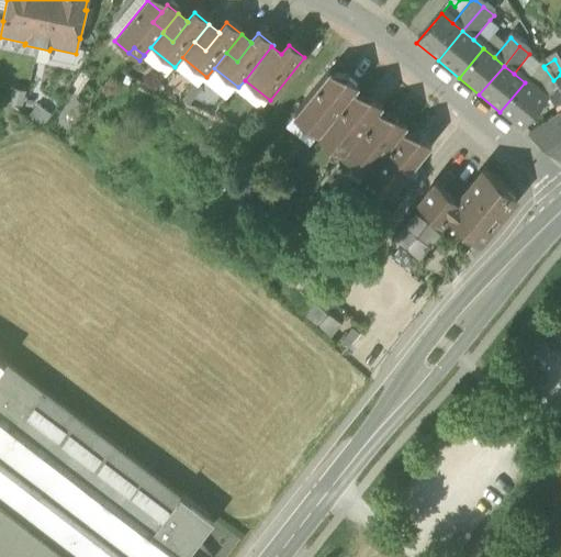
[(558,88),(553,80),(545,68),(534,75),(539,79),(542,82),(545,81),(556,91),(558,88)]
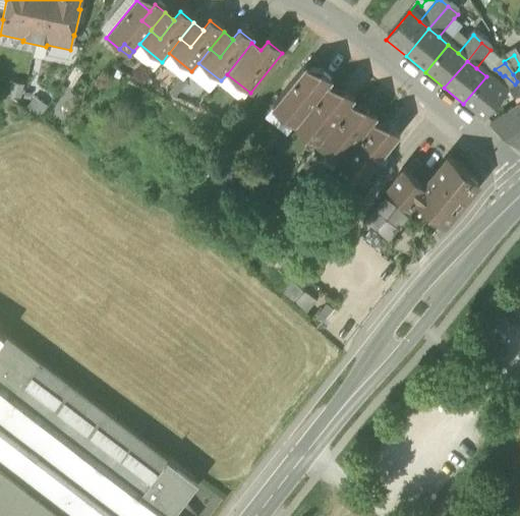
[(295,125),(295,126),(316,100),(308,93),(318,81),(304,70),(274,108),(287,119),(291,113),(299,120),(295,125)]
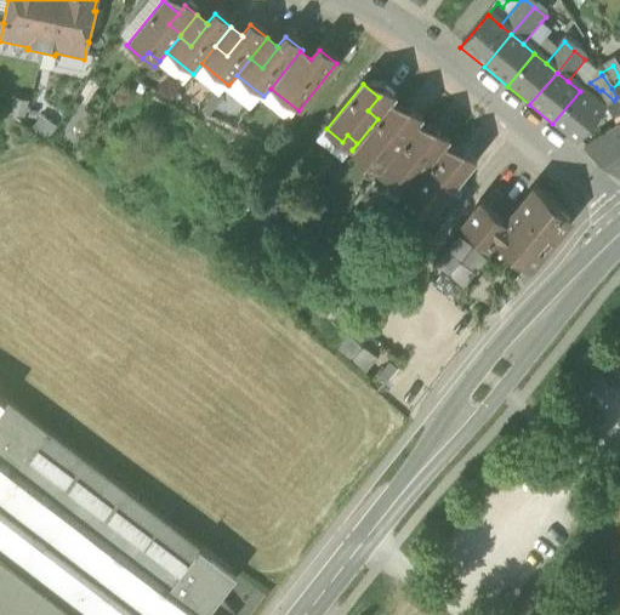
[(368,110),(377,119),(388,106),(396,96),(386,87),(379,97),(368,110)]
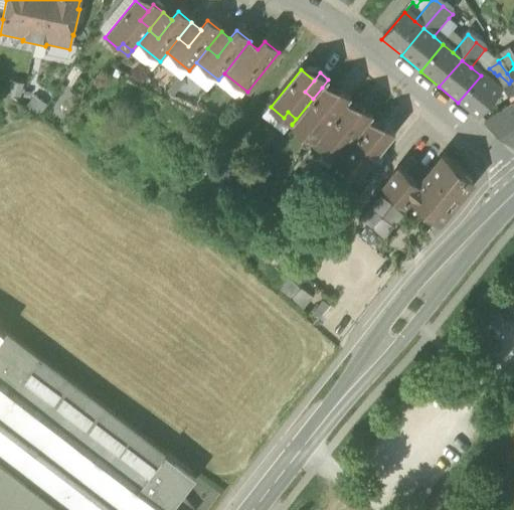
[(501,93),(509,83),(499,74),(497,75),(491,85),(501,93)]
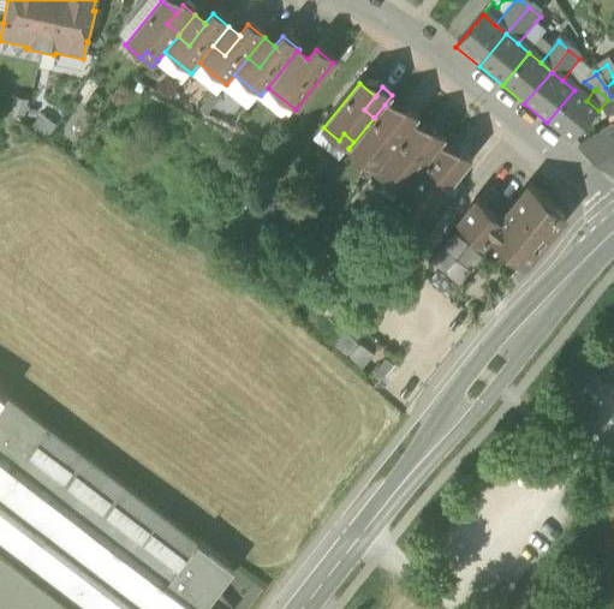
[(586,101),(574,90),(547,123),(571,143),(594,115),(598,111),(586,101)]
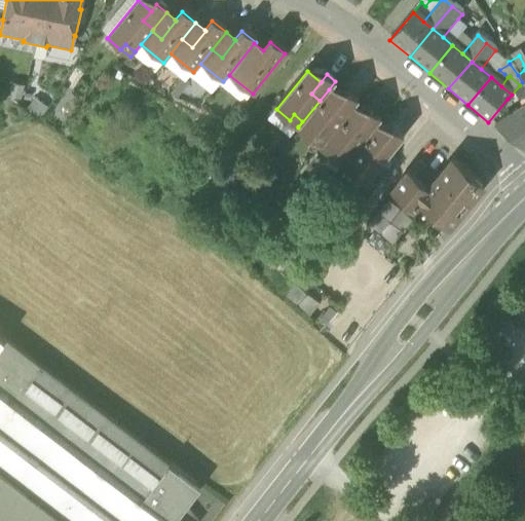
[(524,96),(524,87),(522,82),(520,85),(512,95),(508,99),(512,105),(524,96)]
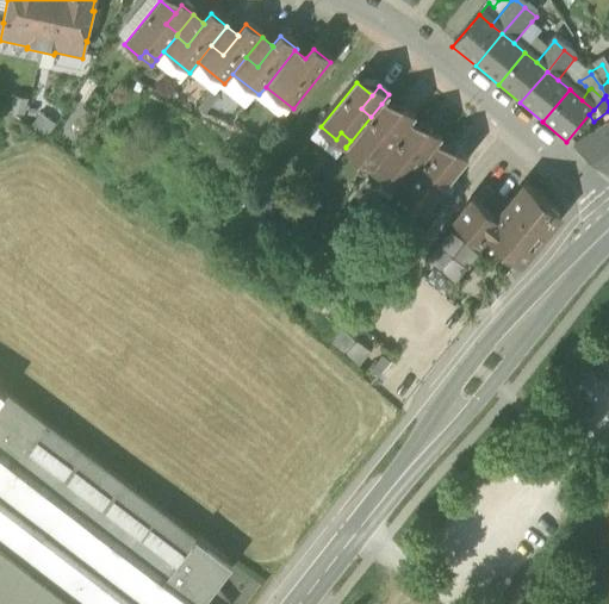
[(381,104),(371,117),(346,148),(362,161),(367,154),(377,162),(372,168),(372,169),(397,138),(386,130),(397,116),(381,104)]
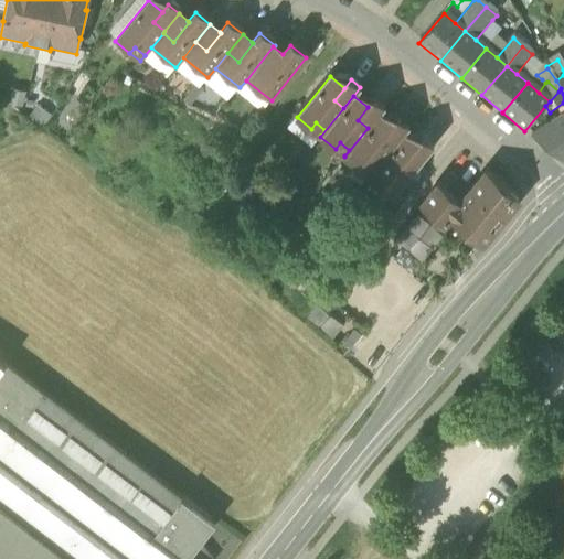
[(358,120),(368,128),(378,116),(384,107),(374,99),(368,107),(358,120)]
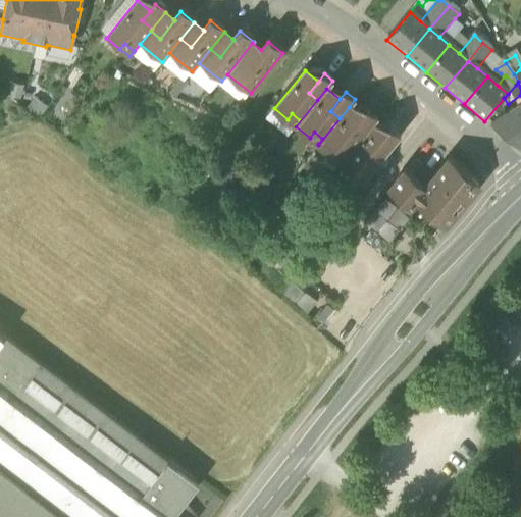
[(519,150),(520,148),(520,105),(490,125),(519,150)]
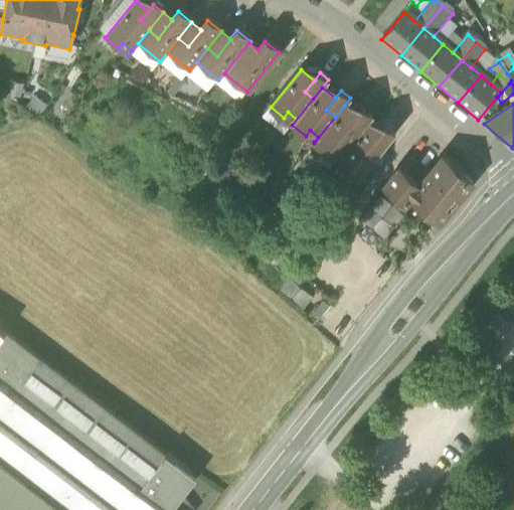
[(344,106),(335,117),(314,143),(327,154),(332,148),(340,155),(335,160),(336,161),(357,135),(348,128),(358,117),(344,106)]
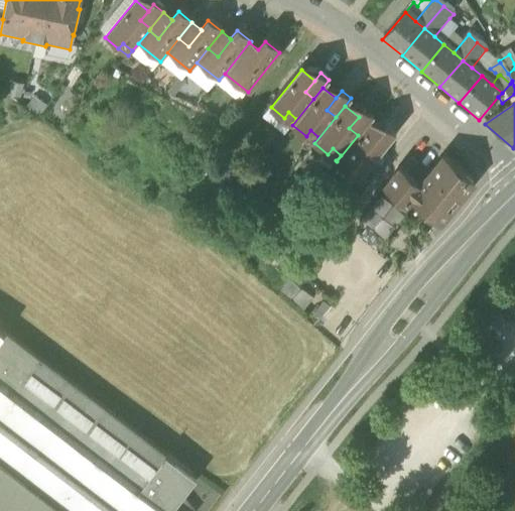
[(349,128),(358,135),(367,124),(372,117),(364,110),(359,117),(349,128)]
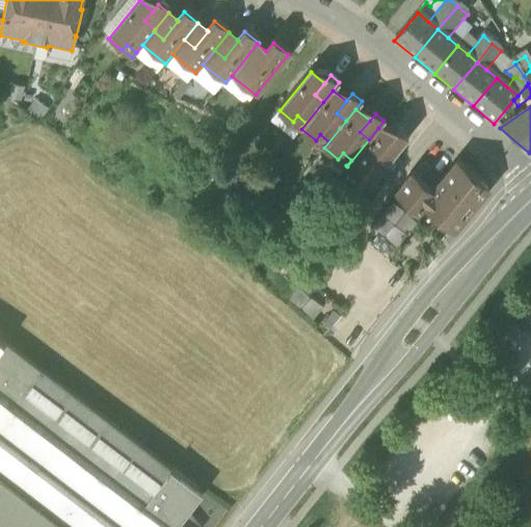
[(293,122),(301,128),(306,123),(297,115),(293,122)]
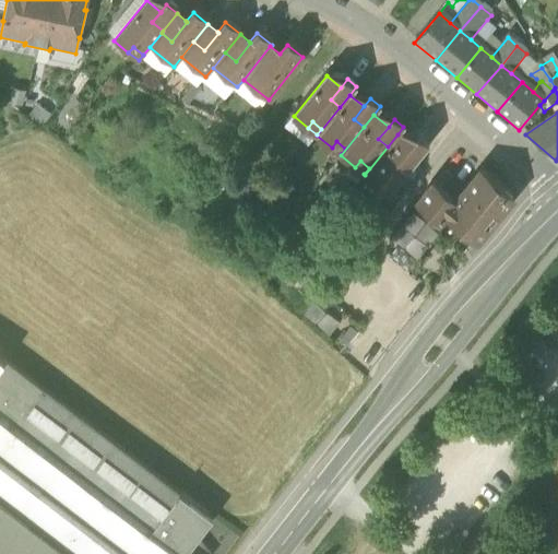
[(398,134),(388,146),(365,175),(379,186),(383,180),(391,187),(387,192),(389,195),(412,166),(402,158),(412,146),(398,134)]
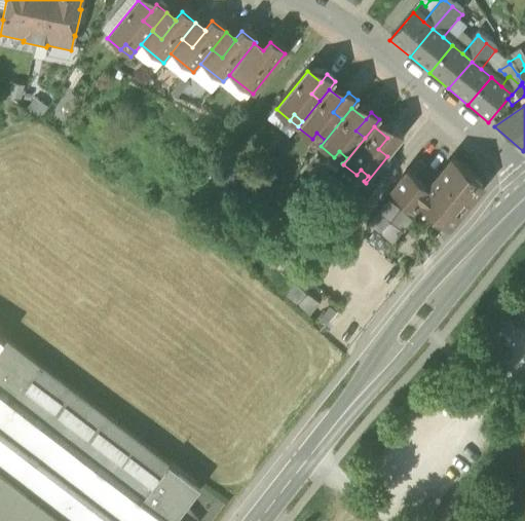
[(378,149),(387,156),(403,138),(394,131),(387,138),(378,149)]
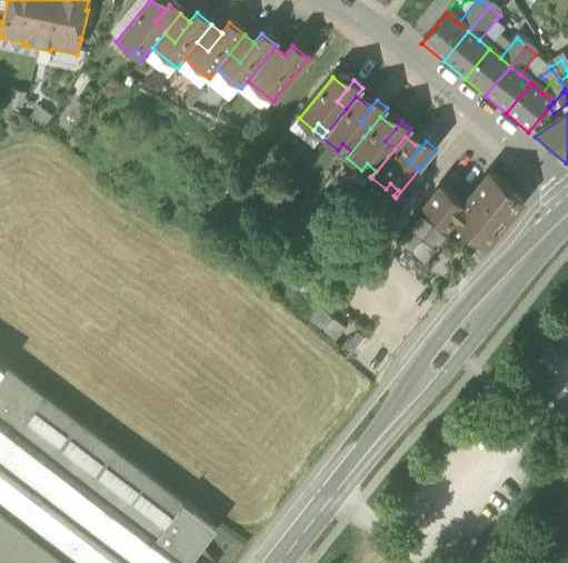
[(338,150),(347,157),(351,151),(342,143),(338,150)]
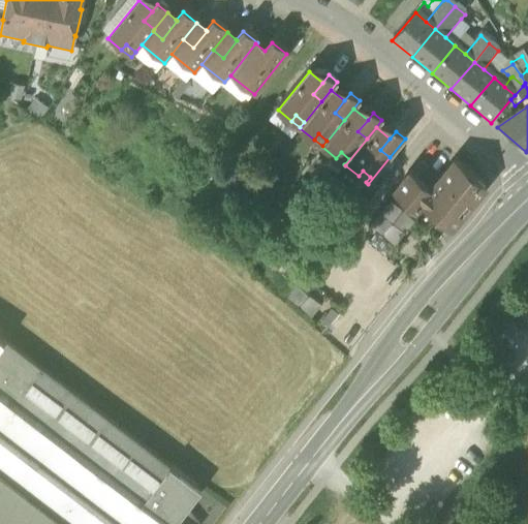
[(336,158),(344,164),(349,159),(341,152),(336,158)]
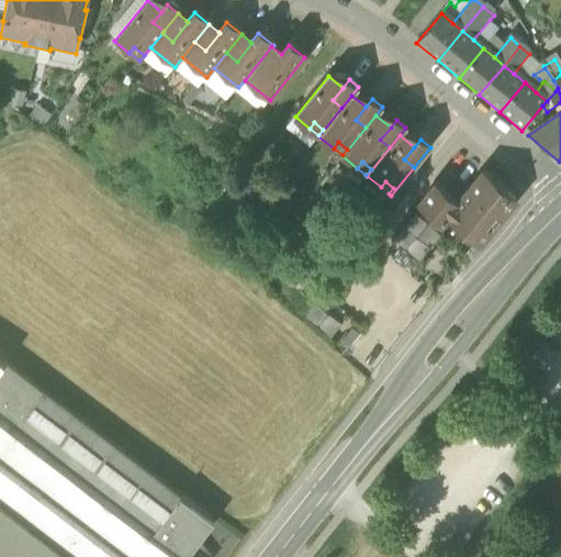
[(449,215),(480,244),(516,200),(482,174),(457,204),(434,185),(419,203),(444,223),(449,215)]
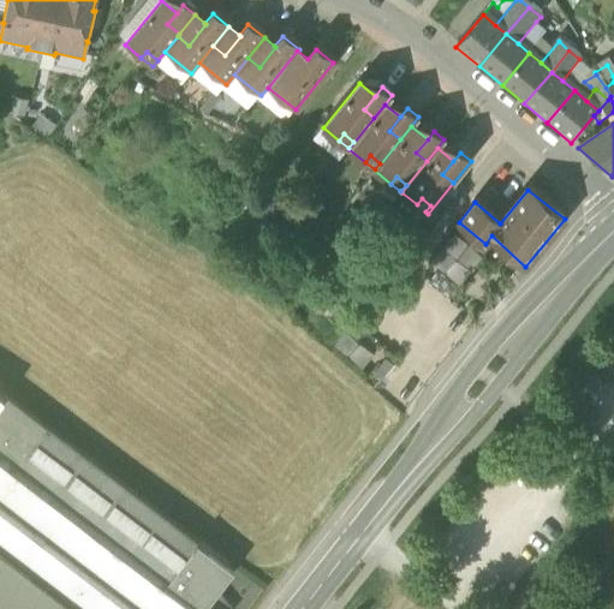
[(417,204),(425,212),(430,206),(422,198),(417,204)]
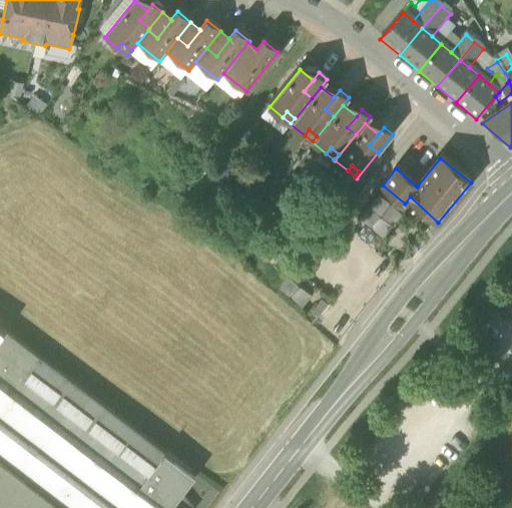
[(285,277),(275,287),(297,308),(307,298),(285,277)]
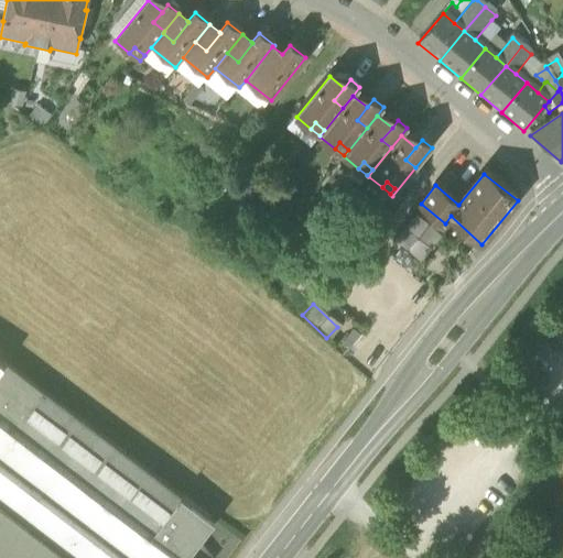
[(196,557),(191,554),(213,524),(181,500),(3,364),(0,369),(0,557),(196,557)]
